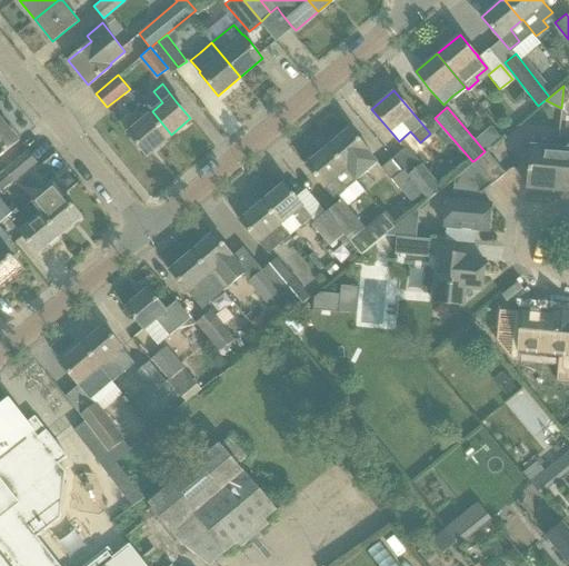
[(147,155),(169,136),(171,135),(152,111),(149,113),(138,123),(129,112),(128,113),(118,121),(147,155)]
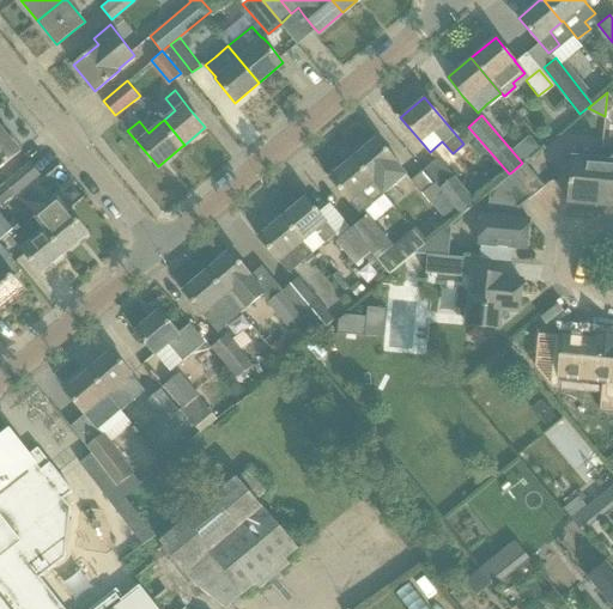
[(0,165),(1,165),(19,150),(0,125),(0,165)]
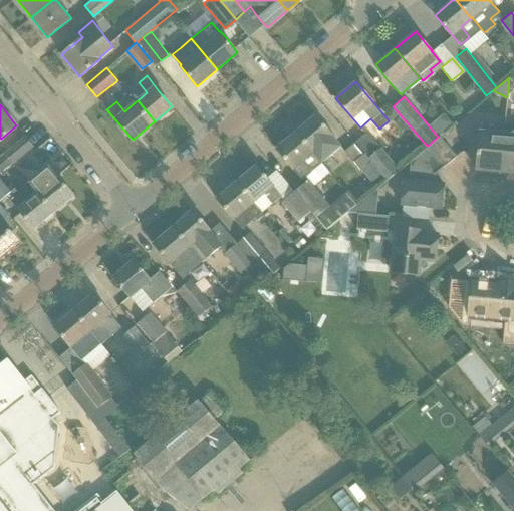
[(331,134),(328,130),(315,114),(295,132),(319,162),(330,153),(339,145),(331,135),(331,134)]
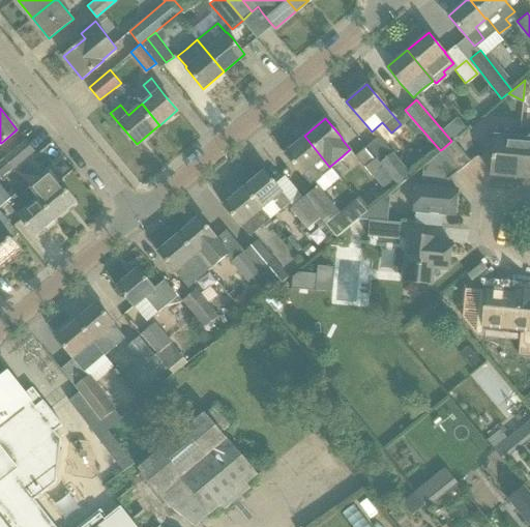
[(380,162),(400,184),(411,174),(379,135),(366,145),(380,162)]
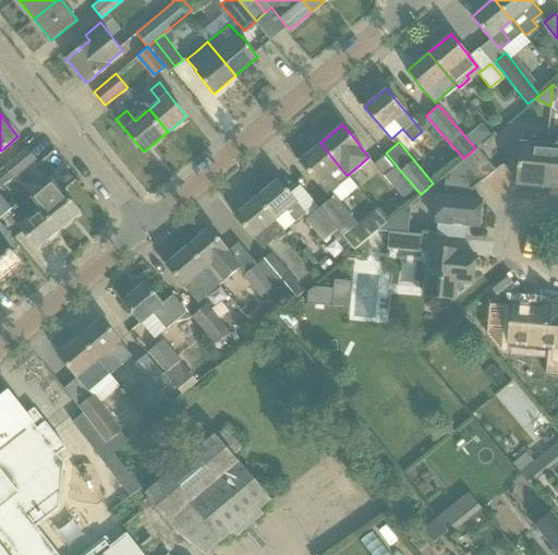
[(517,183),(543,185),(547,144),(521,142),(520,144),(510,143),(508,158),(519,159),(517,183)]
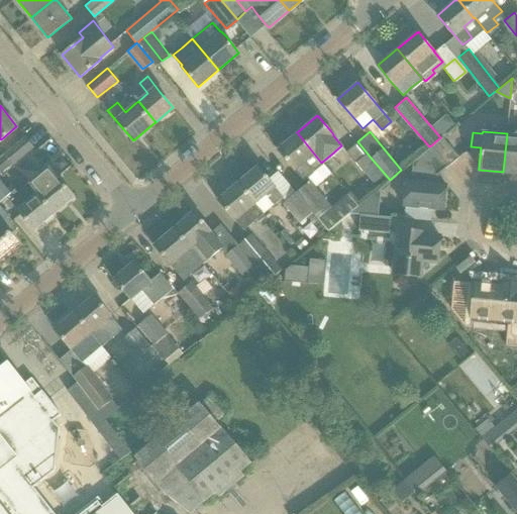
[(321,163),(297,132),(278,148),(302,179),(321,163)]
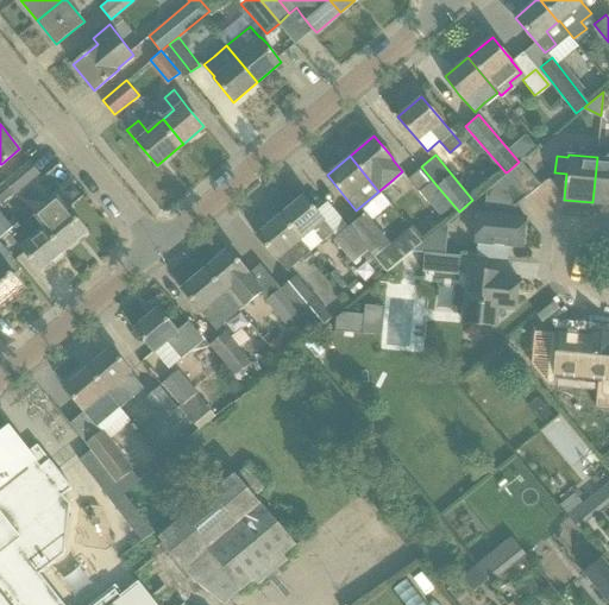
[(608,157),(597,157),(592,202),(608,203),(608,157)]
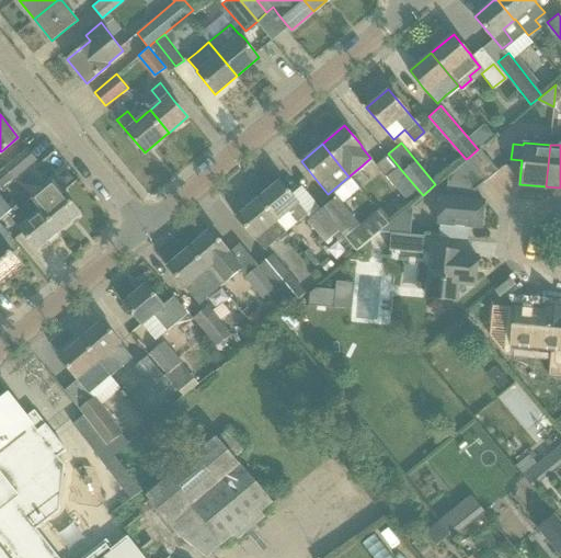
[(13,175),(36,158),(27,148),(6,166),(12,174),(13,175)]
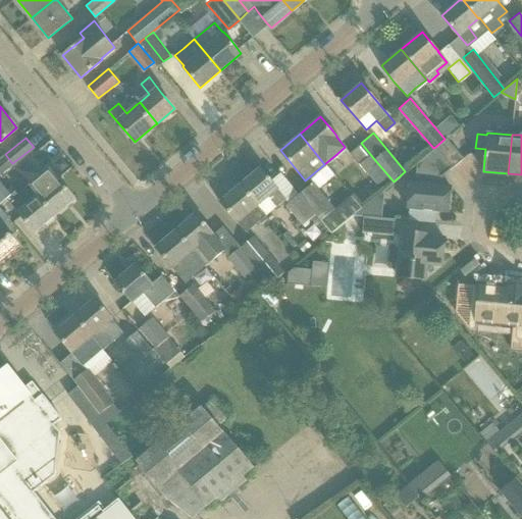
[(464,157),(447,138),(435,147),(453,167),(464,157)]
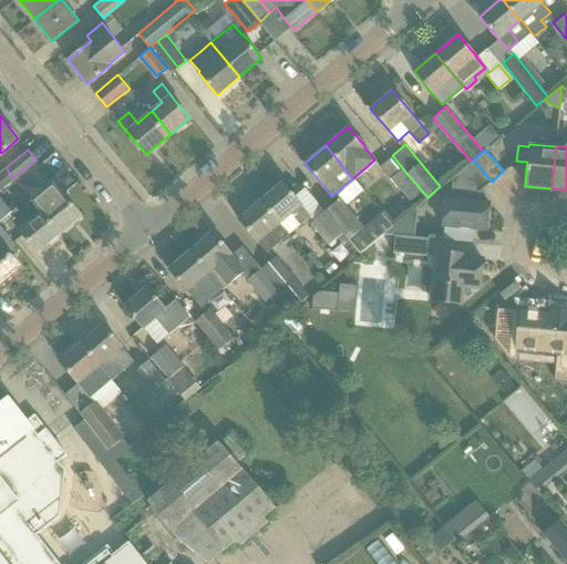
[(391,156),(379,165),(390,177),(401,168),(391,156)]
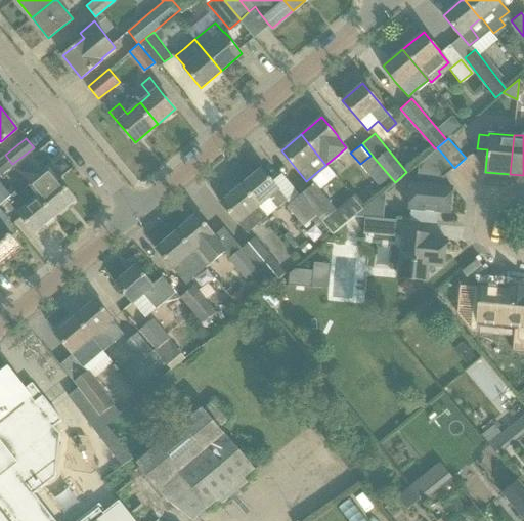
[(407,208),(430,210),(449,212),(452,186),(442,185),(442,177),(454,168),(437,147),(435,148),(418,164),(417,181),(409,180),(407,208)]
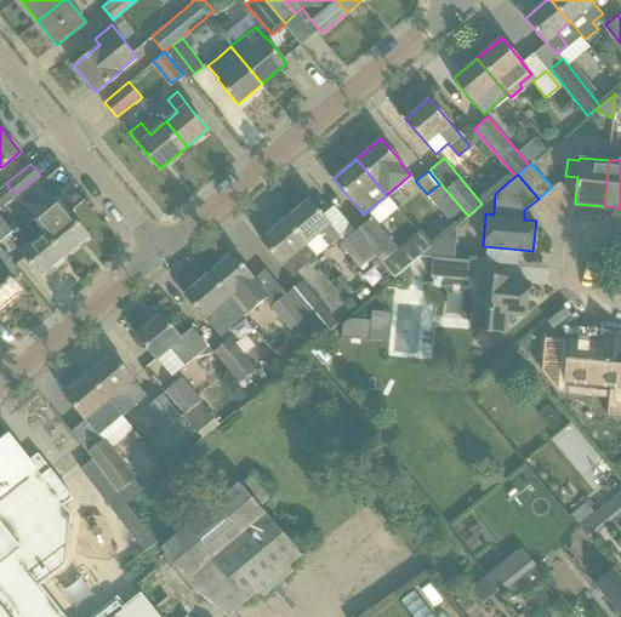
[(6,183),(0,187),(0,200),(4,204),(15,194),(13,193),(6,183)]
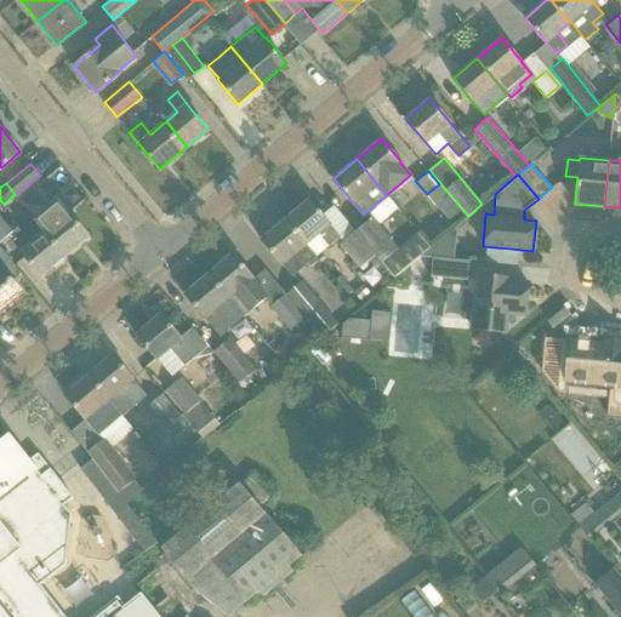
[(74,186),(66,193),(73,203),(81,195),(74,186)]
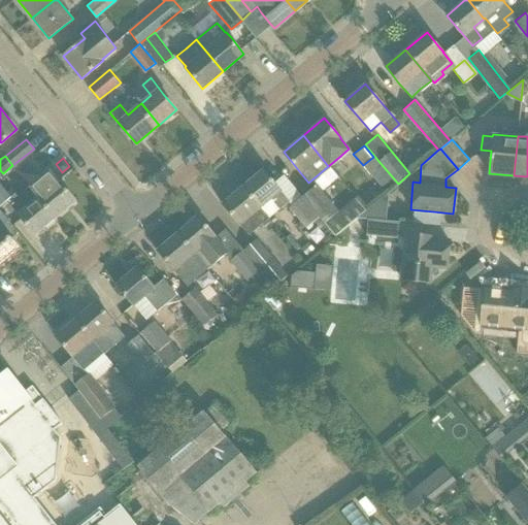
[(40,177),(30,186),(56,217),(75,200),(58,179),(50,169),(40,176),(40,177)]
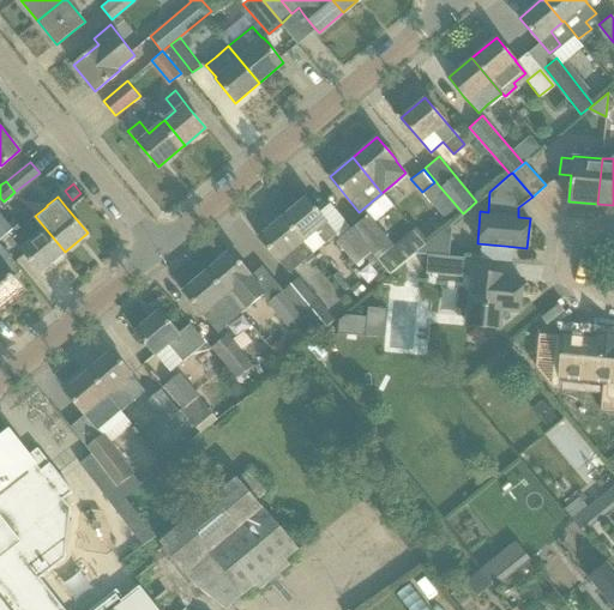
[(282,216),(301,240),(313,229),(324,241),(335,233),(324,219),(325,218),(306,197),(282,216)]
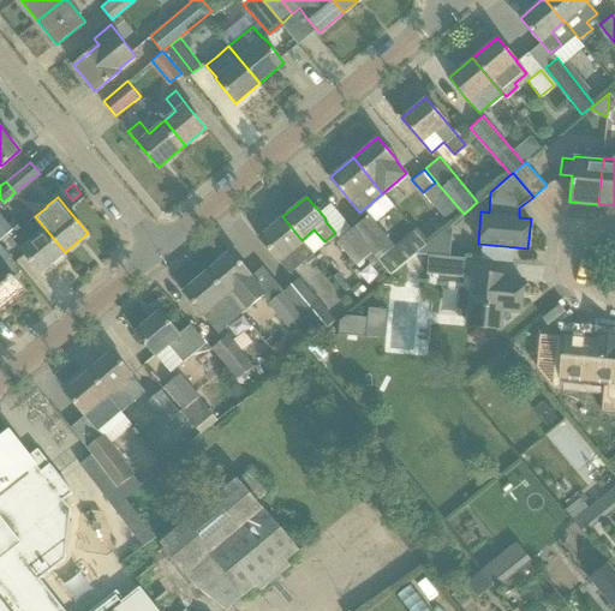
[(351,227),(371,251),(388,271),(425,243),(413,229),(394,245),(368,214),(351,227)]
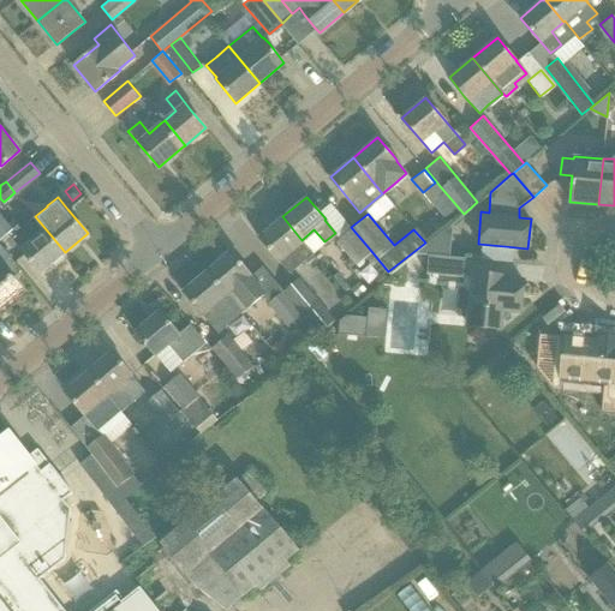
[(65,252),(35,216),(34,215),(10,235),(19,247),(24,255),(40,273),(65,252)]
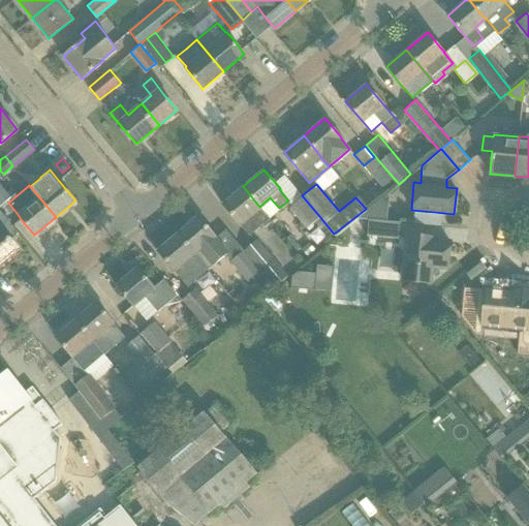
[(243,186),(222,204),(239,223),(240,222),(249,233),(268,217),(243,186)]
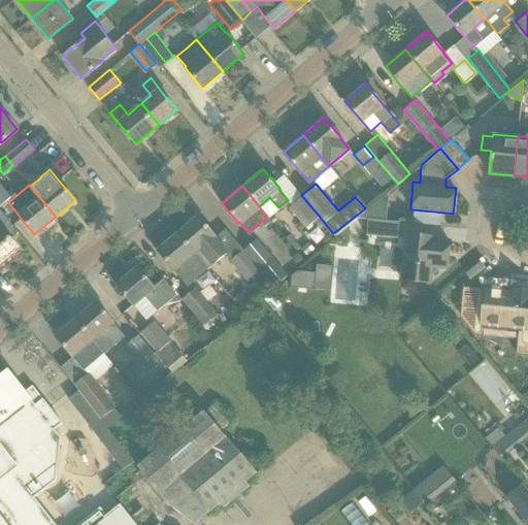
[(319,216),(301,195),(289,206),(305,226),(319,216)]
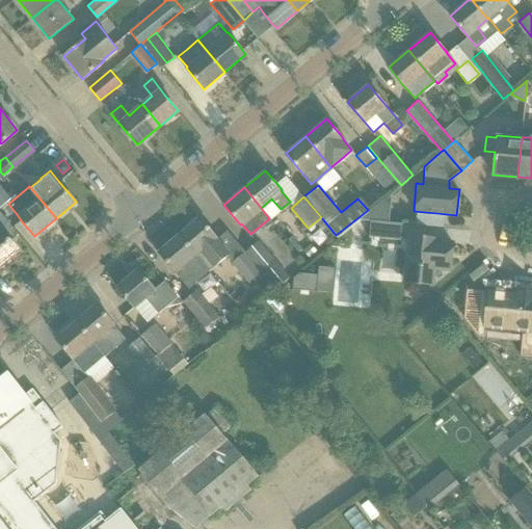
[(19,233),(5,216),(0,210),(0,264),(19,249),(10,239),(19,233)]
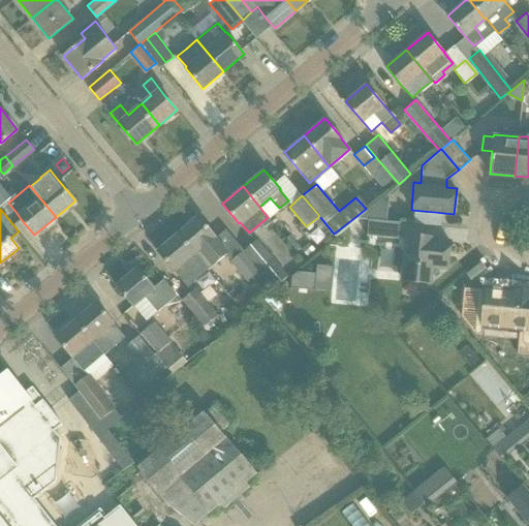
[(198,215),(178,233),(195,254),(208,269),(228,252),(215,237),(216,236),(198,215)]
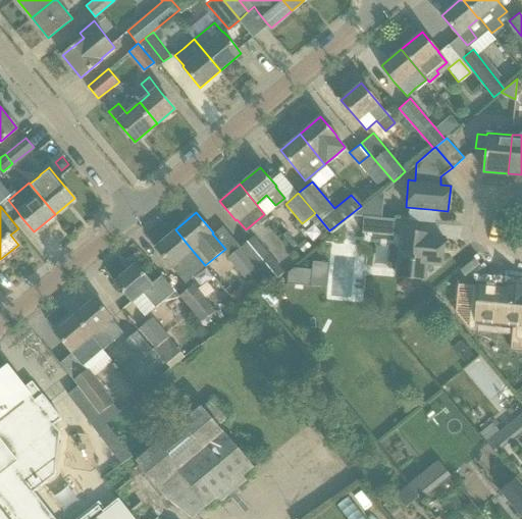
[(362,231),(393,235),(395,218),(364,215),(362,231)]
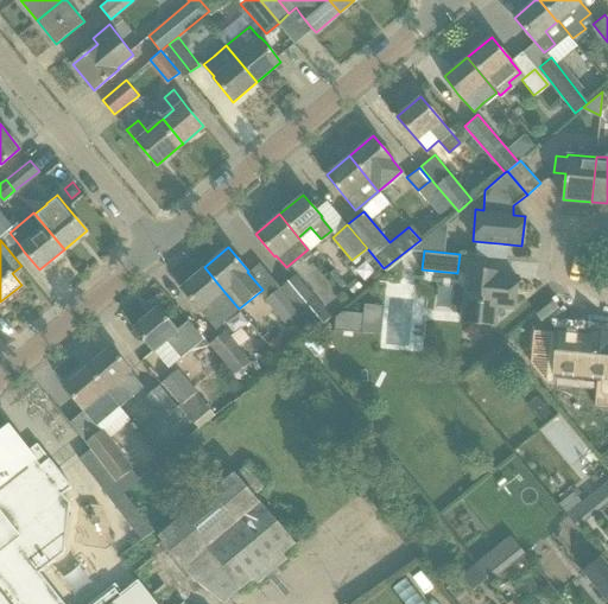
[(215,328),(239,309),(225,292),(204,267),(181,287),(196,305),(201,310),(215,328)]
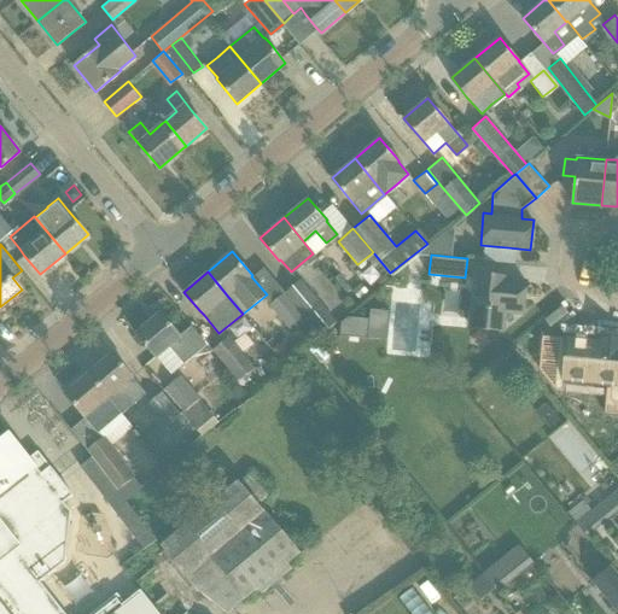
[(508,276),(484,275),(476,274),(471,326),(503,329),(505,311),(524,313),(526,281),(507,279),(508,276)]
